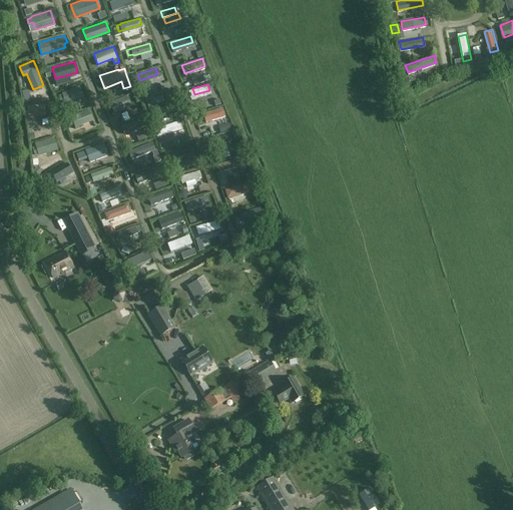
[(82,94),(79,85),(62,91),(62,92),(58,94),(61,99),(64,98),(65,100),(82,94)]
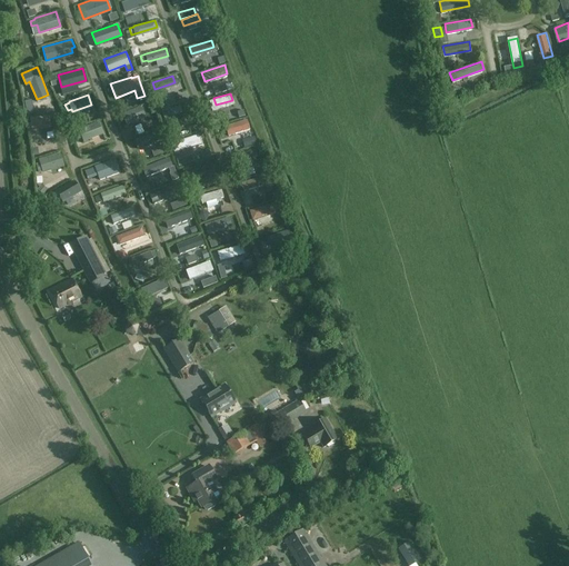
[(145,115),(141,105),(122,112),(127,122),(145,115)]
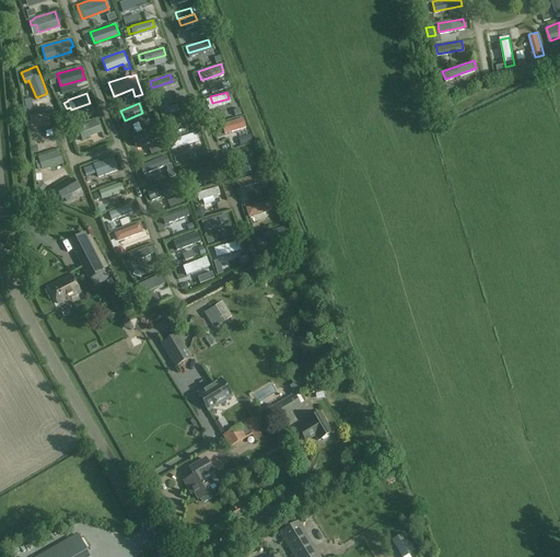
[(159,107),(166,131),(174,128),(166,104),(159,107)]
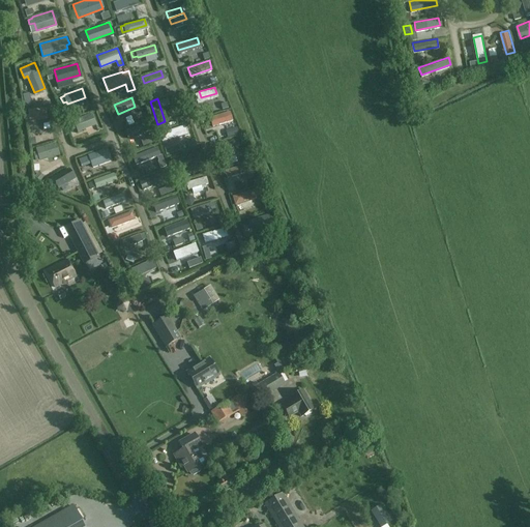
[(29,118),(48,117),(46,106),(28,108),(29,118)]
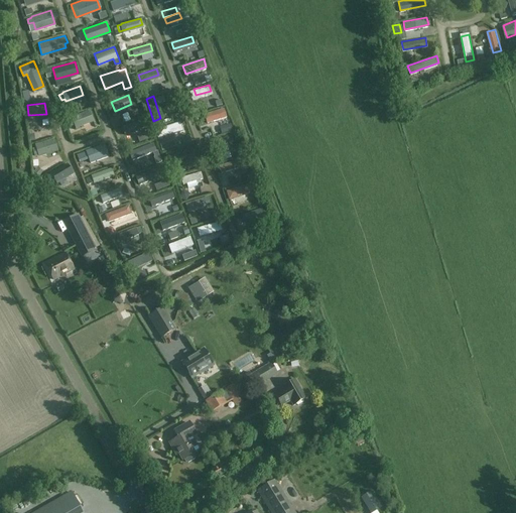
[(224,106),(204,113),(207,121),(227,115),(224,106)]
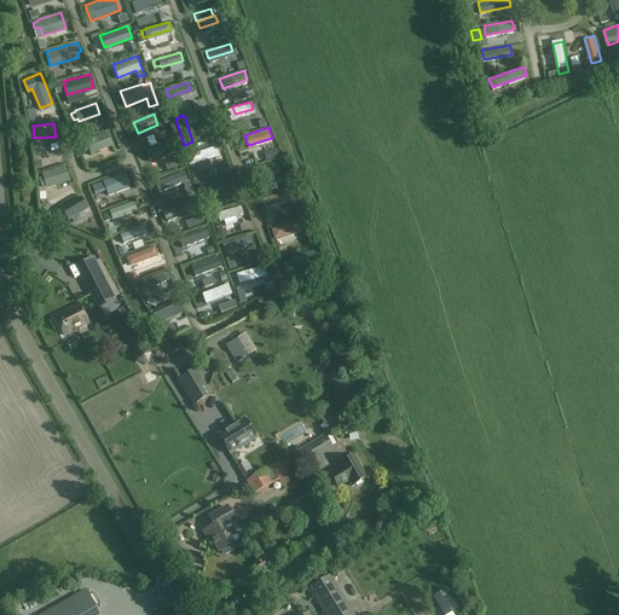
[(86,139),(81,141),(85,149),(90,148),(91,151),(111,143),(106,131),(86,139)]
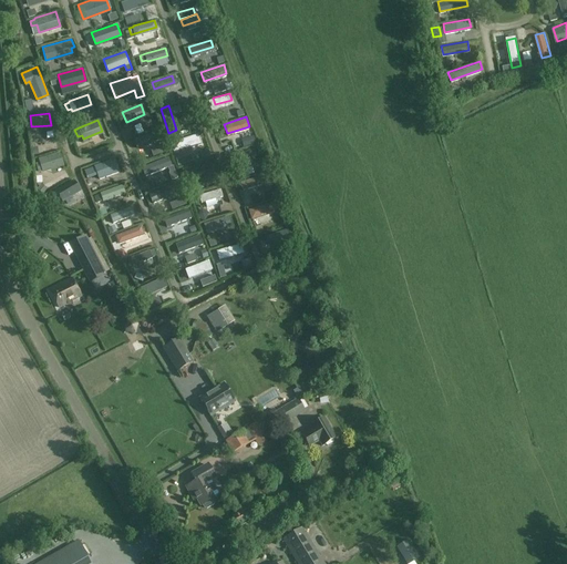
[(154,131),(132,139),(134,145),(157,137),(154,131)]
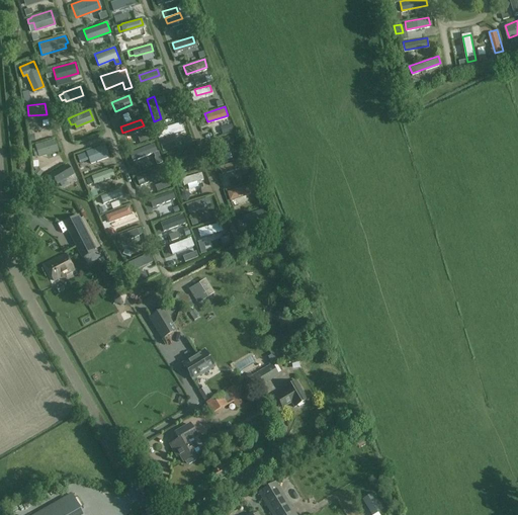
[(180,121),(164,126),(166,134),(183,129),(180,121)]
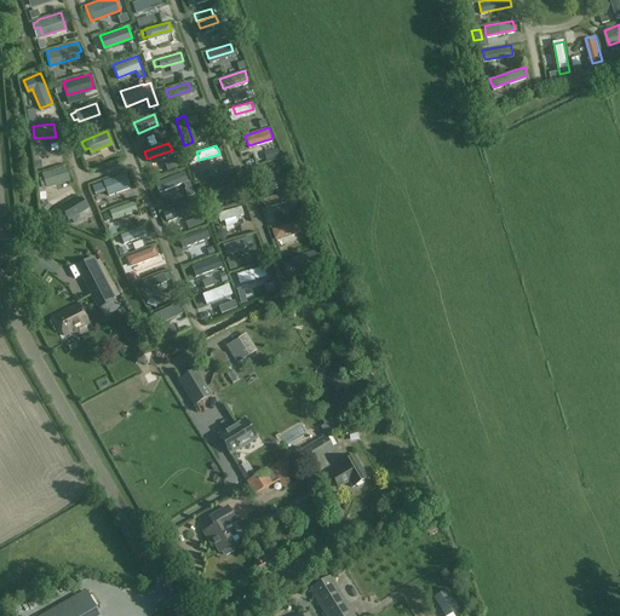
[(256,167),(258,174),(280,167),(277,159),(256,167)]
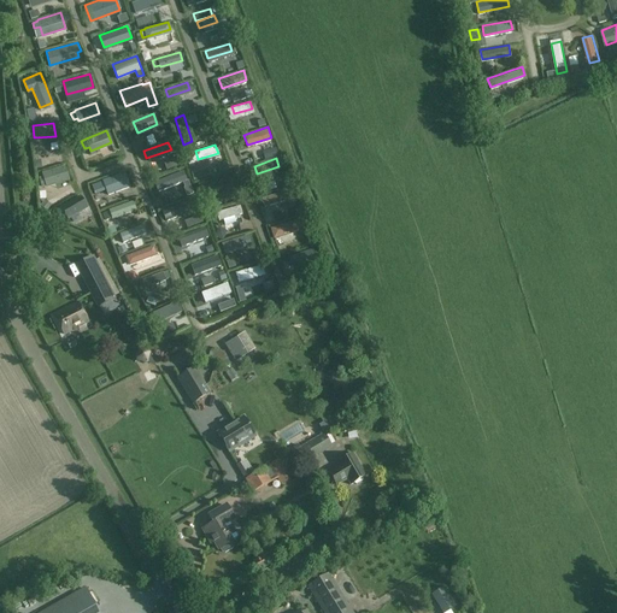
[(41,184),(46,182),(46,183),(69,177),(64,164),(42,171),(43,175),(39,176),(41,184)]
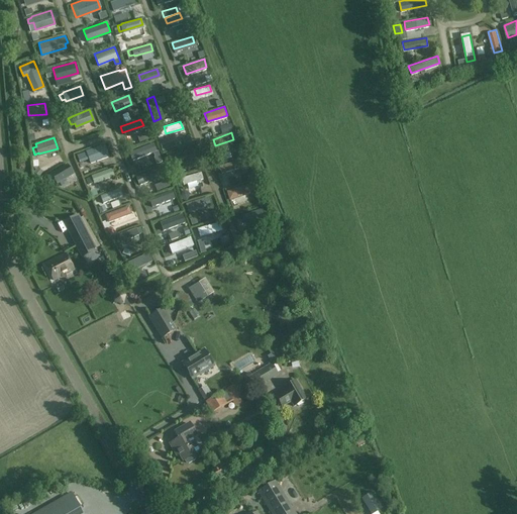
[(86,149),(83,150),(85,157),(88,156),(90,162),(109,155),(105,142),(86,149)]
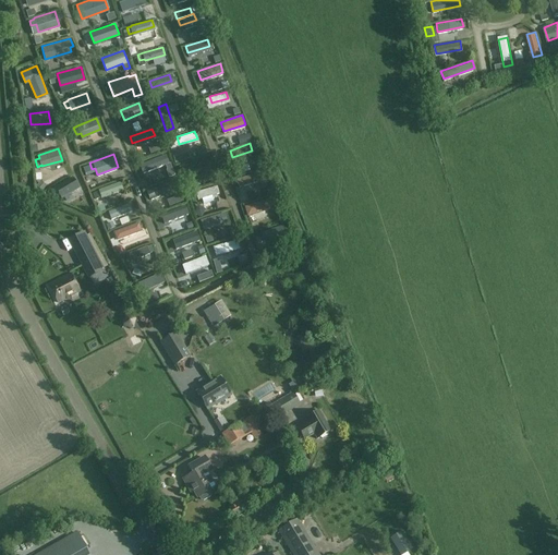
[(179,165),(181,173),(208,165),(205,156),(179,165)]
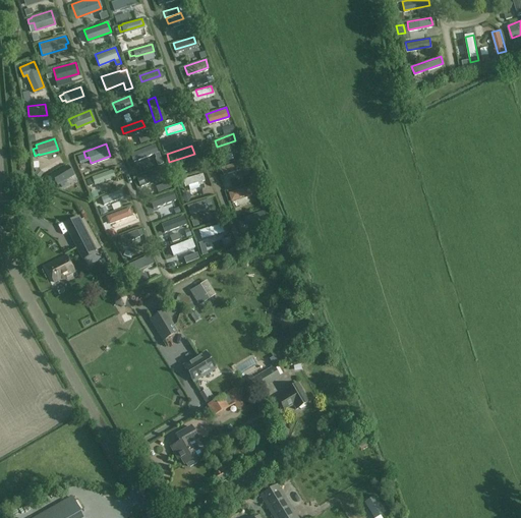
[(51,180),(55,178),(57,182),(73,173),(79,169),(73,160),(67,164),(52,173),(48,175),(51,180)]
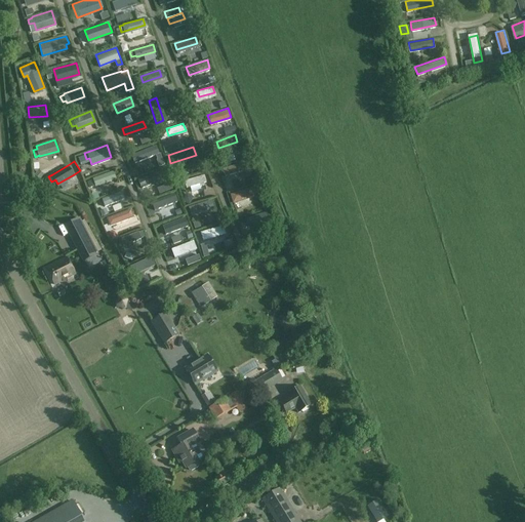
[(243,169),(241,161),(223,167),(225,174),(243,169)]
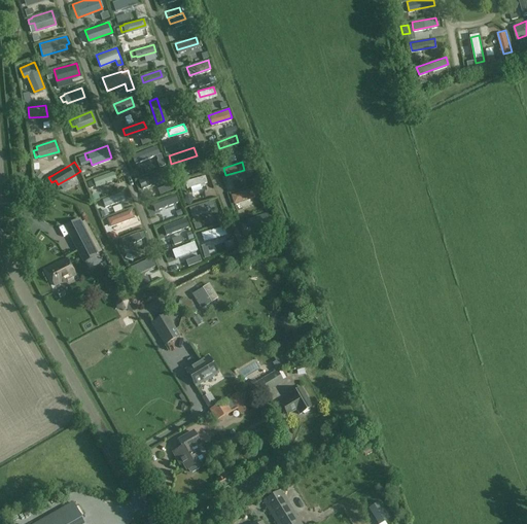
[(115,178),(113,172),(113,171),(93,178),(96,185),(115,178)]
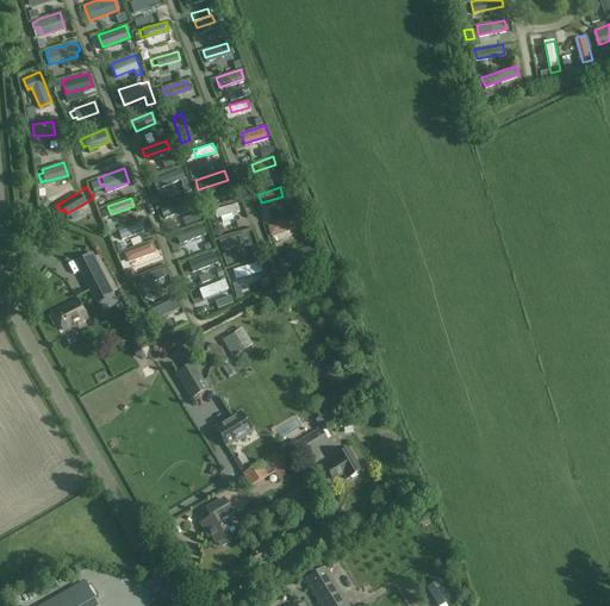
[(237,201),(213,207),(216,216),(240,208),(237,201)]
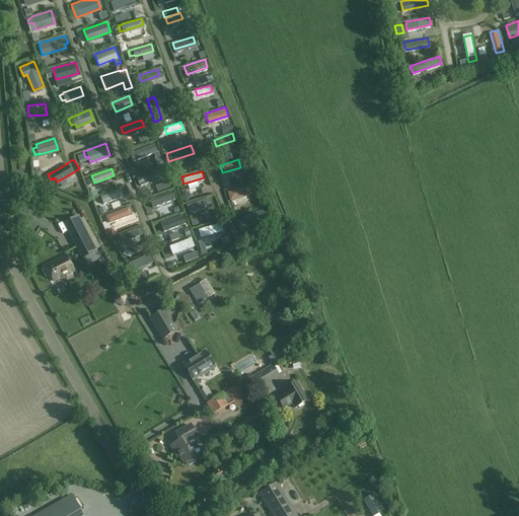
[(252,192),(250,182),(227,191),(230,200),(252,192)]
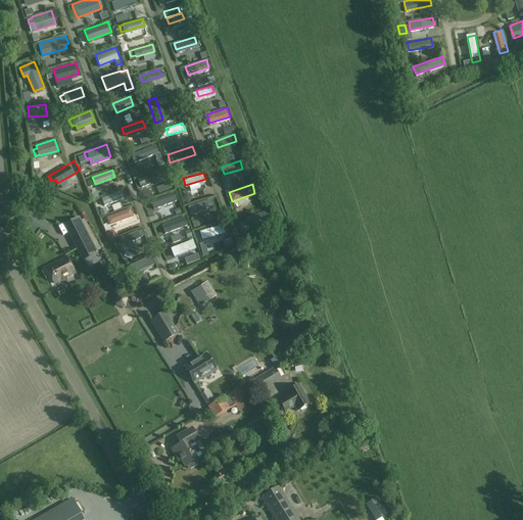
[(124,196),(121,189),(101,196),(104,204),(124,196)]
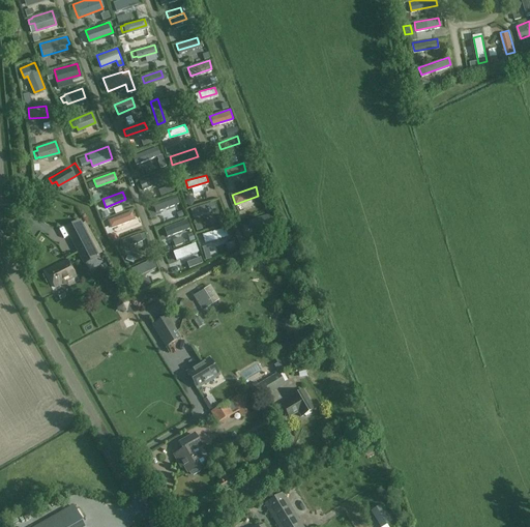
[(155,208),(175,200),(173,194),(153,202),(155,208)]
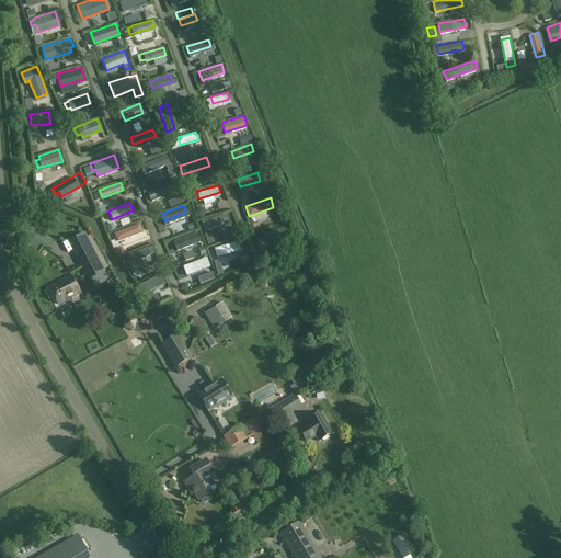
[(232,218),(229,211),(206,218),(209,226),(232,218)]
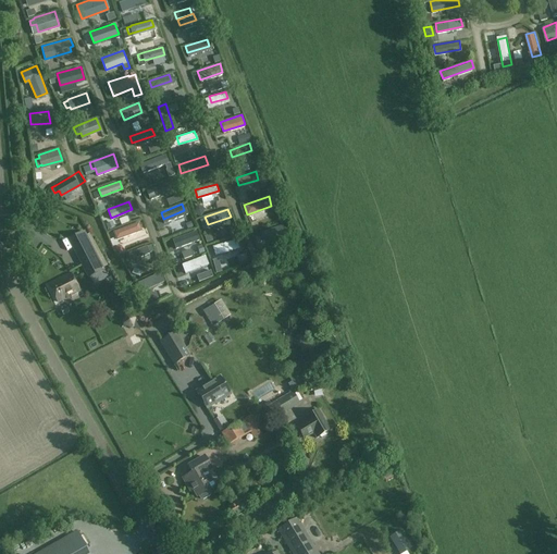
[(138,220),(112,230),(115,238),(141,229),(138,220)]
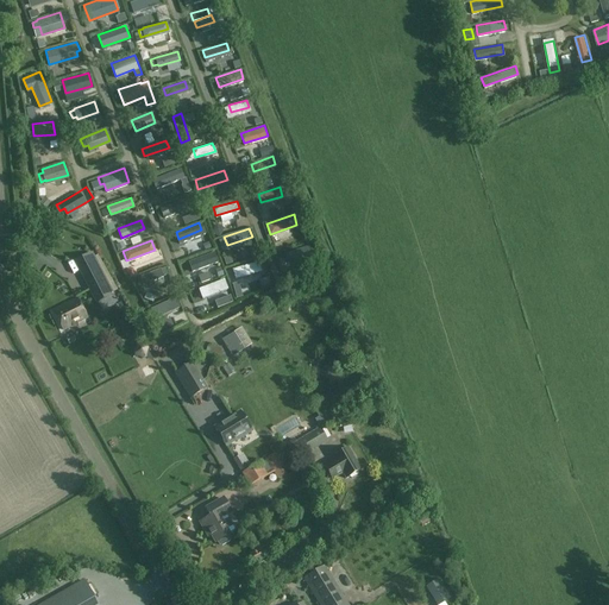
[(302,253),(300,246),(282,252),(284,259),(302,253)]
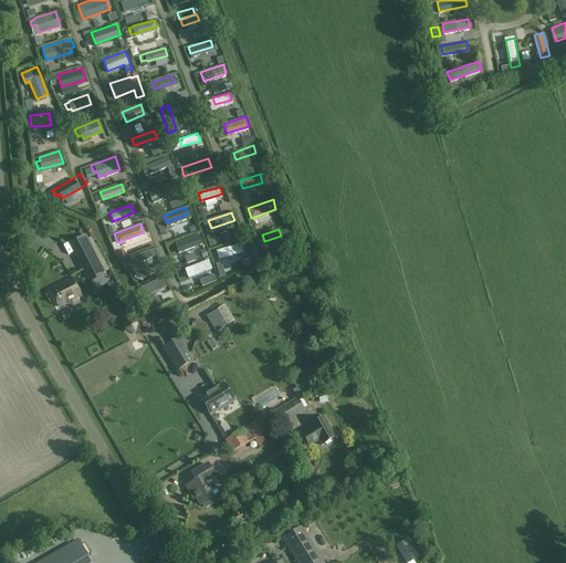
[(85,232),(69,240),(85,272),(102,263),(85,232)]
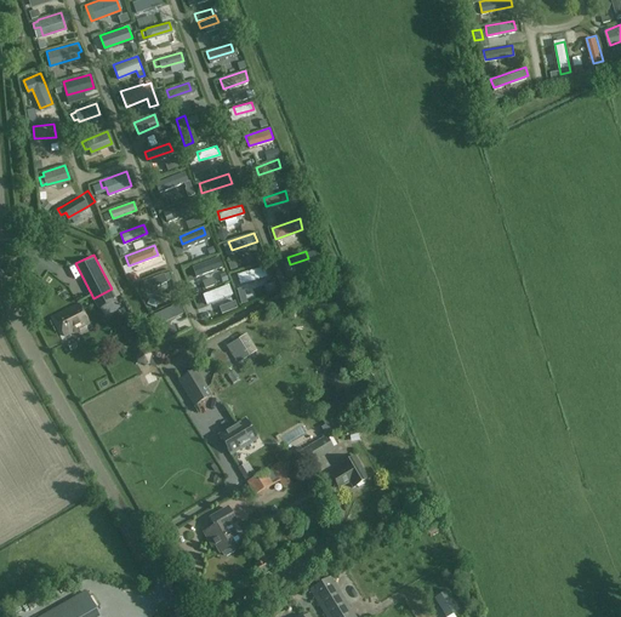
[(193,275),(220,266),(217,256),(189,266),(193,275)]
